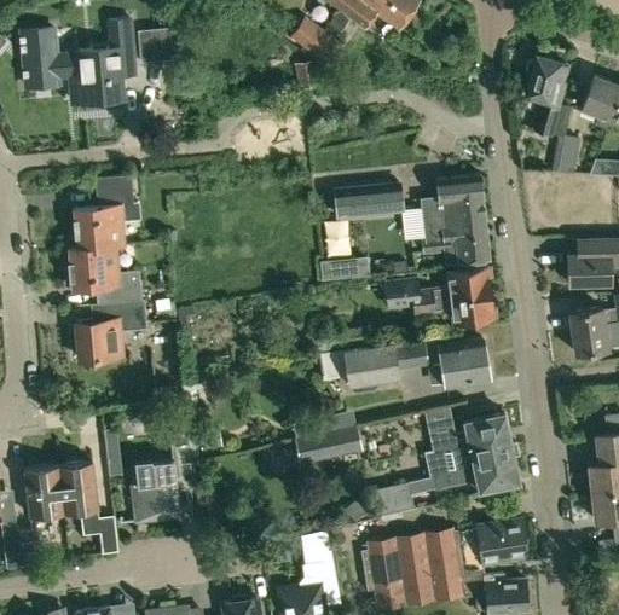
[(325,0),(343,13),(352,1),(352,0),(325,0)]
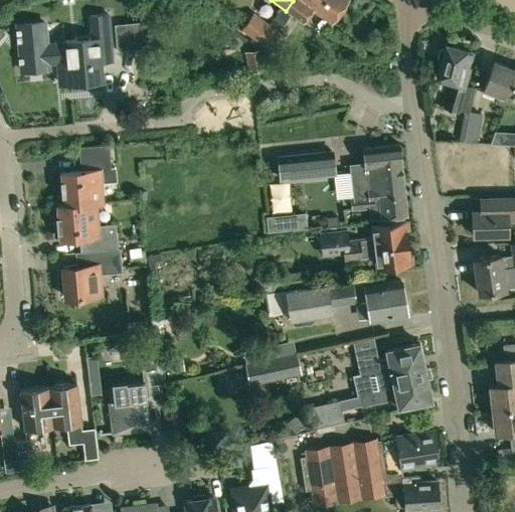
[(286,11),(304,24),(313,11),(332,24),(348,2),(346,0),(293,0),(293,1),(286,11)]
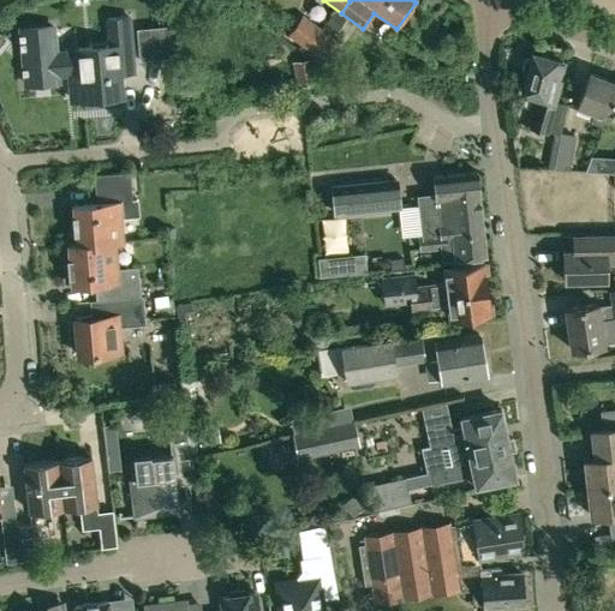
[(287,39),(303,51),(318,30),(320,31),(320,30),(302,18),(287,39)]
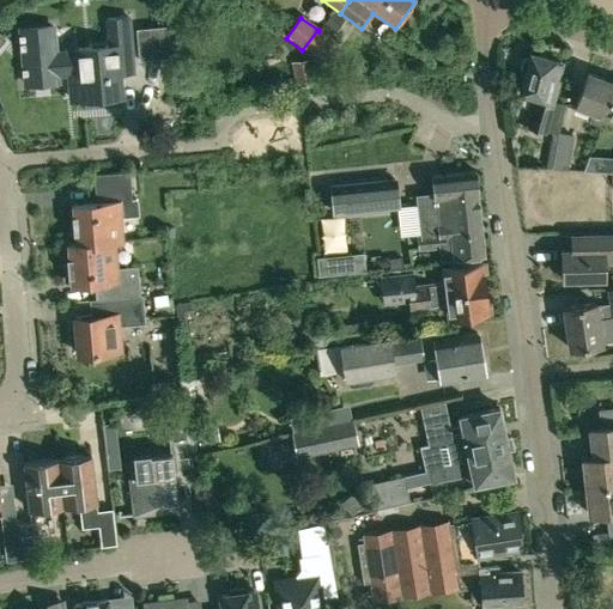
[(117,61),(132,60),(128,20),(107,22),(109,49),(77,52),(77,54),(55,55),(54,40),(32,41),(36,85),(58,84),(58,78),(79,75),(82,102),(120,98),(117,61)]
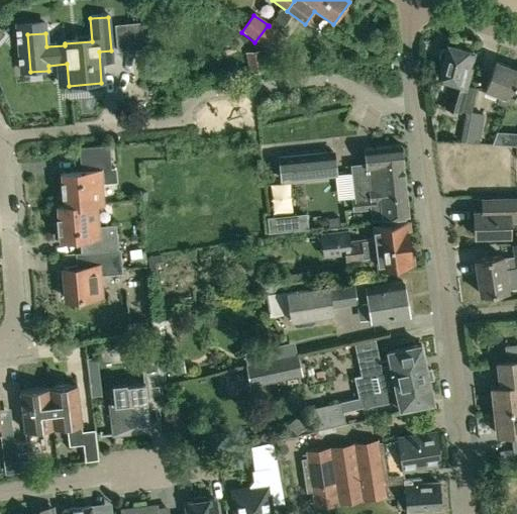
[(141,24),(114,27),(116,54),(143,50),(141,24)]
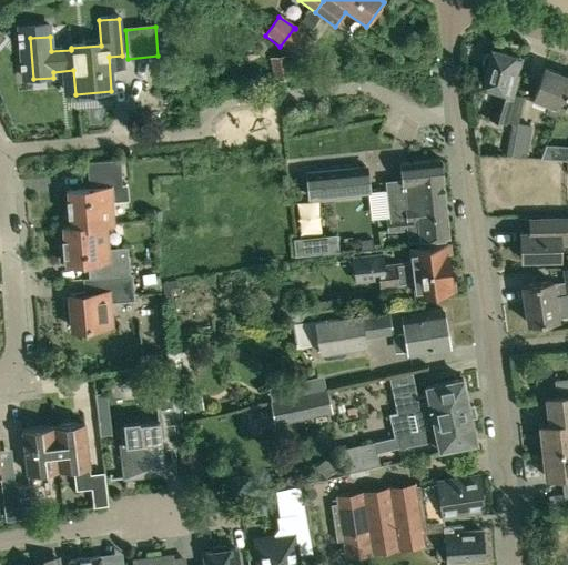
[(295,58),(310,38),(295,28),(295,29),(294,28),(280,47),(295,58)]
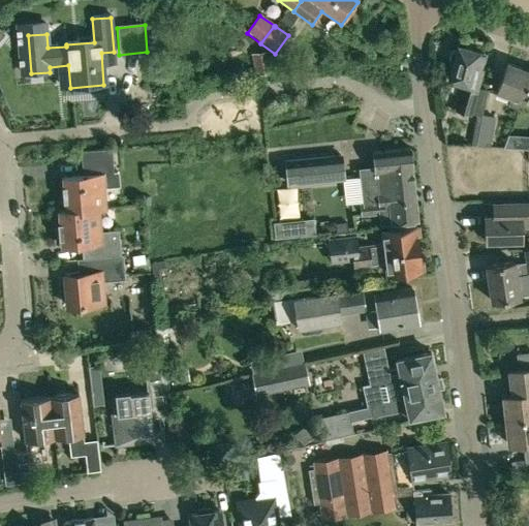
[(450,66),(453,66),(448,82),(463,86),(455,113),(470,118),(471,116),(480,117),(481,117),(487,92),(478,90),(478,89),(477,88),(483,67),(481,66),(484,57),(458,50),(457,54),(454,53),(450,54),(448,63),(450,66)]
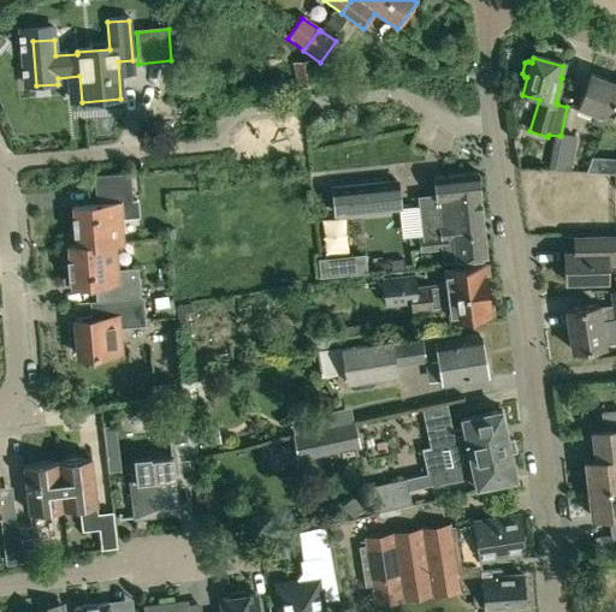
[(292,65),(296,91),(313,88),(308,63),(292,65)]
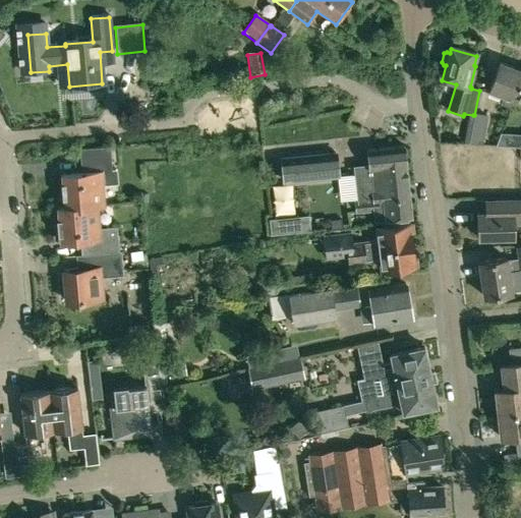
[(500,106),(510,110),(513,100),(520,78),(520,72),(499,64),(488,91),(504,97),(500,106)]
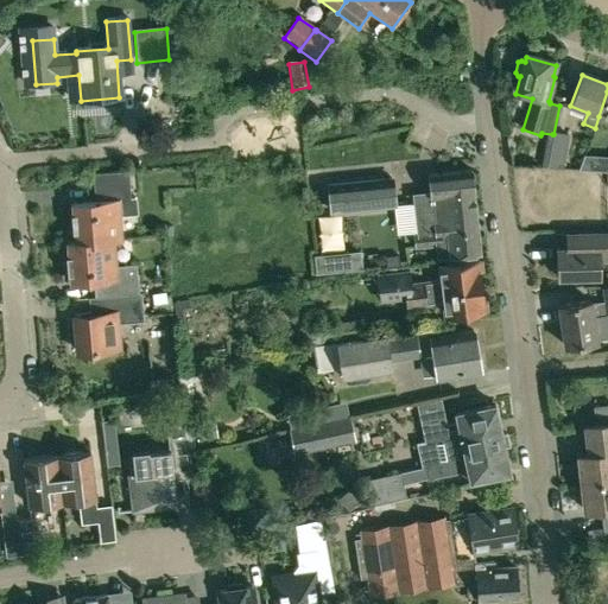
[(563,171),(569,137),(553,134),(546,171),(563,171)]
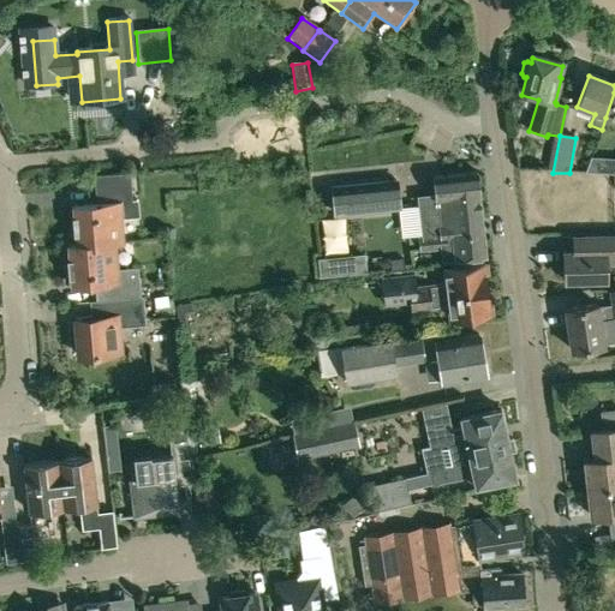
[(477,174),(435,179),(437,195),(417,197),(422,240),(421,240),(422,251),(447,249),(476,245),(484,244),(477,174)]
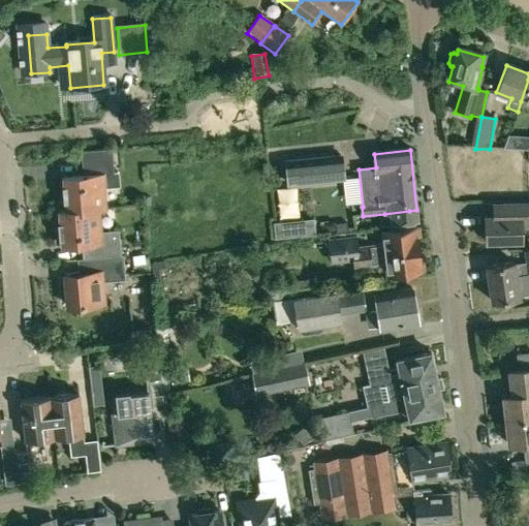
[(105,211),(104,191),(120,189),(119,175),(114,175),(112,151),(81,153),(83,178),(62,180),(64,196),(67,196),(68,213),(58,214),(59,215),(62,215),(105,211)]
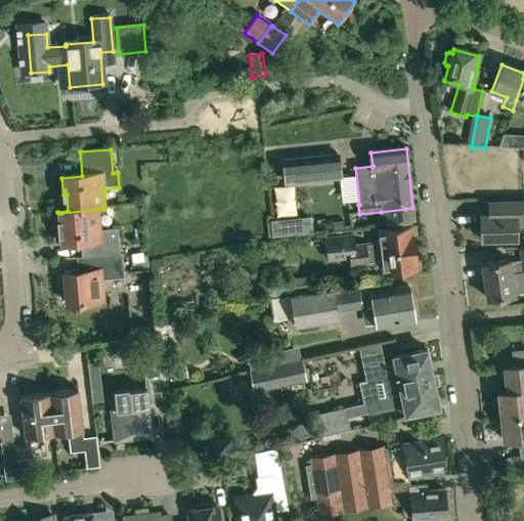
[(342,180),(339,155),(281,162),(285,186),(342,180)]
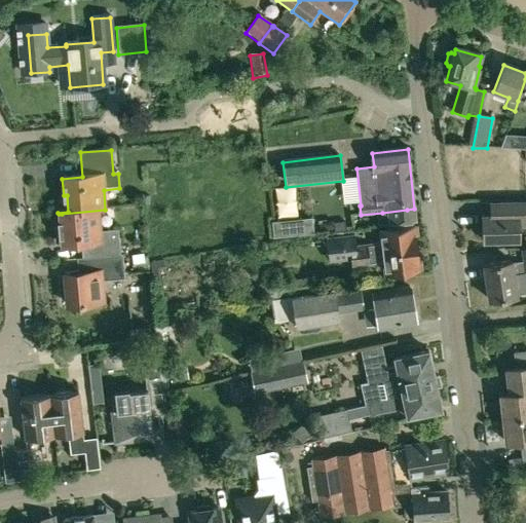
[(483,244),(519,243),(518,228),(525,227),(525,204),(499,206),(499,218),(482,219),(483,244)]
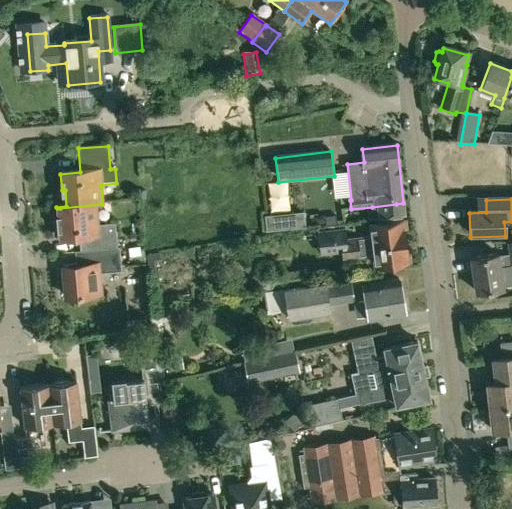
[(403,203),(396,204),(372,207),(372,211),(378,211),(379,218),(405,215),(403,203)]
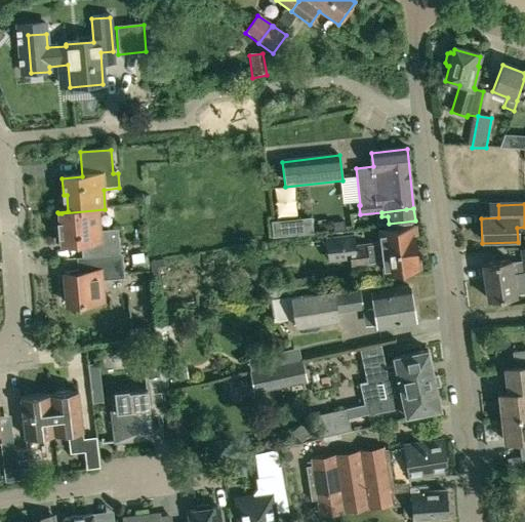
[(86,244),(87,258),(122,255),(120,255),(118,231),(99,232),(97,210),(105,209),(62,213),(63,230),(59,230),(61,246),(86,244)]
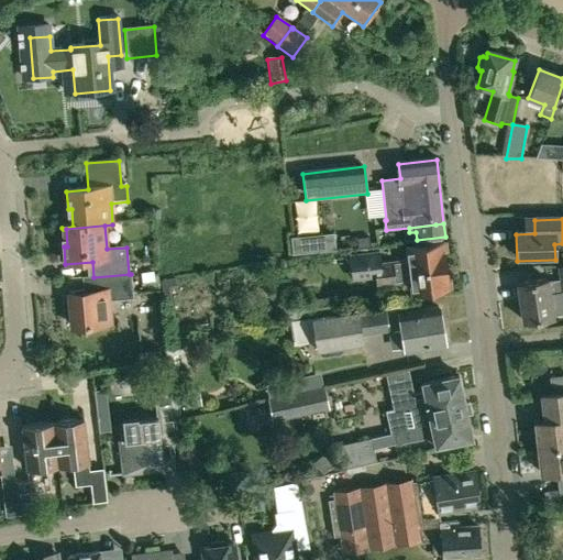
[(448,243),(407,249),(408,261),(382,264),(379,252),(348,256),(352,282),(375,278),(376,286),(411,282),(412,295),(451,289),(446,253),(449,253),(448,243)]
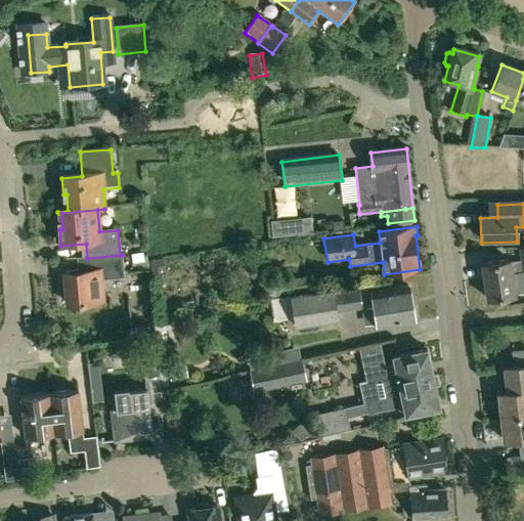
[(518,294),(516,280),(512,280),(511,275),(523,273),(523,250),(520,251),(521,262),(509,264),(509,261),(481,266),(486,301),(514,297),(514,294),(518,294)]
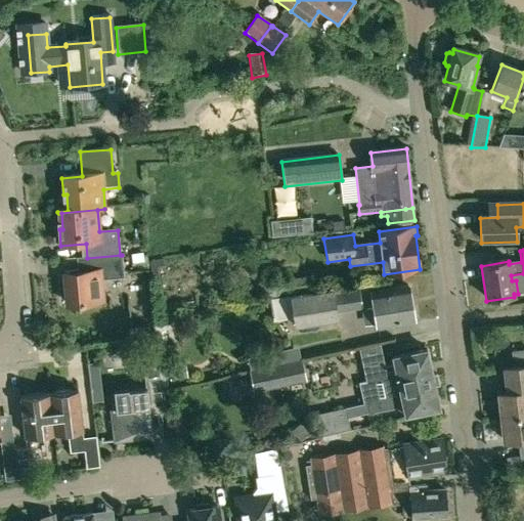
[(63,274),(66,305),(102,302),(101,281),(124,279),(122,255),(87,258),(82,258),(82,259),(94,258),(95,272),(63,274)]
